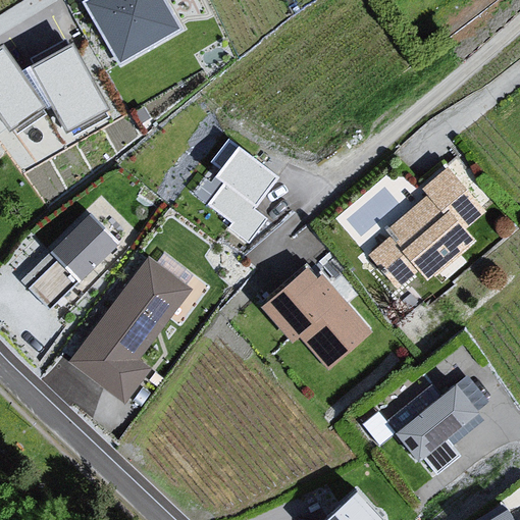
[(83,0),(81,1),(118,66),(178,27),(162,0),(83,0)]
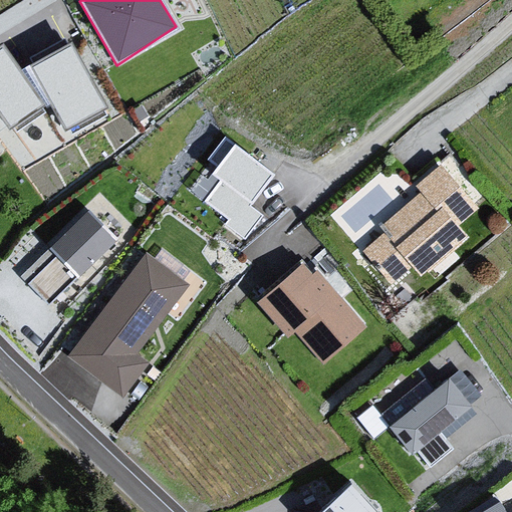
[(75,43),(36,65),(70,126),(109,104),(75,43)]
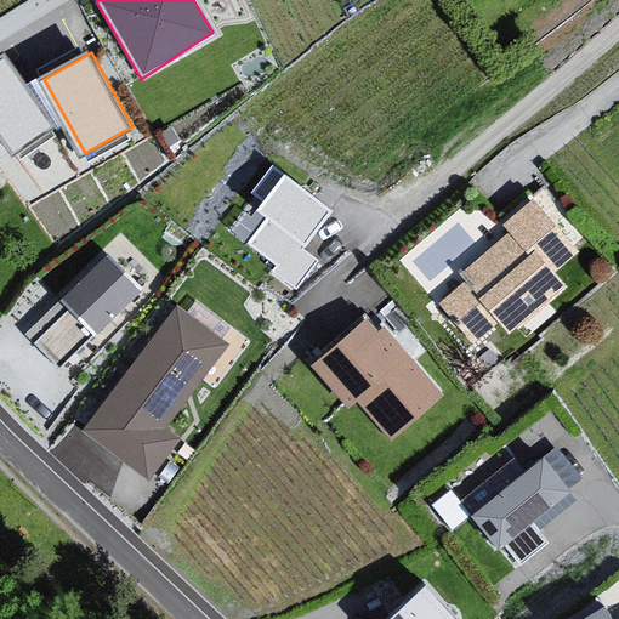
[(56,125),(6,54),(0,57),(0,132),(15,153),(56,125)]
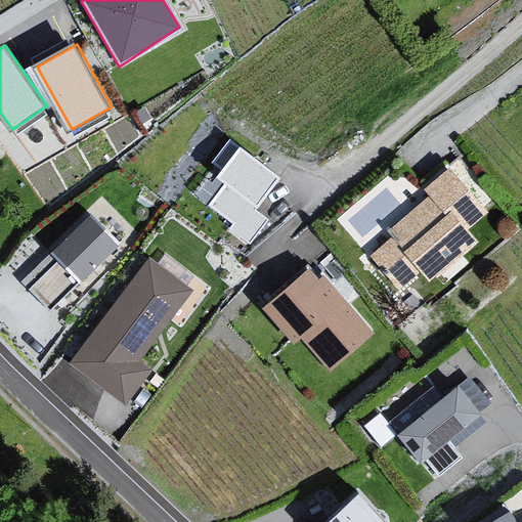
[(283,176),(242,145),(219,175),(228,182),(213,202),(237,220),(233,225),(253,240),(271,216),(259,207),(283,176)]
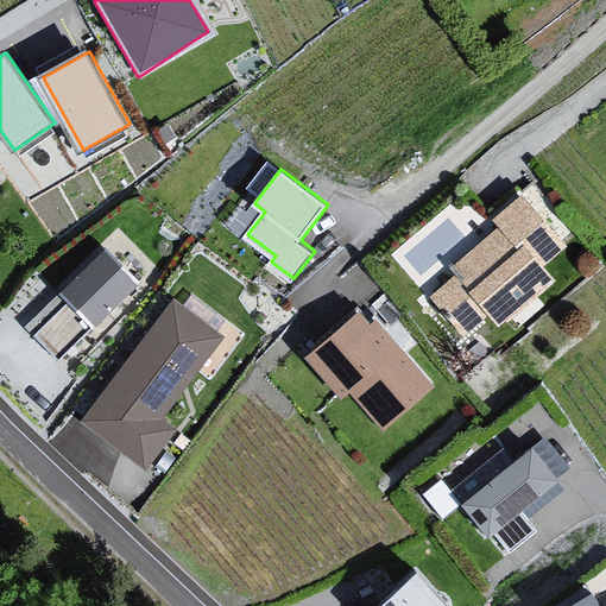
[(454,276),(428,297),(458,333),(487,319),(507,332),(556,284),(543,270),(569,250),(521,193),(492,216),(497,229),(447,269),(454,276)]
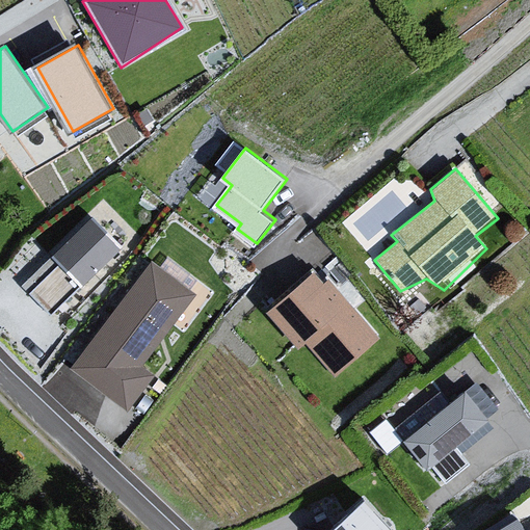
[(91,210),(52,250),(81,280),(121,239),(91,210)]
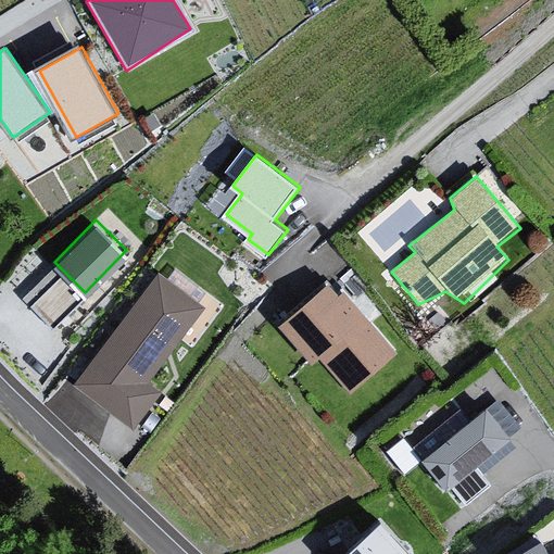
[(156,271),(73,383),(136,431),(162,393),(149,387),(204,306),(156,271)]
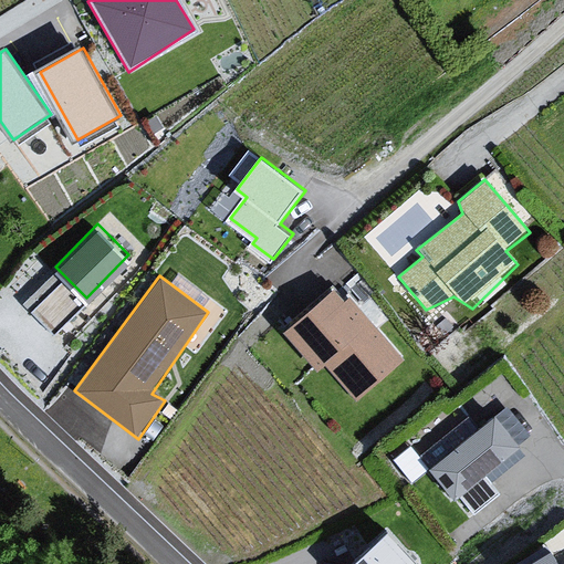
[(330,289),(281,330),(315,372),(325,365),(356,403),(406,362),(348,298),(342,301),(330,289)]
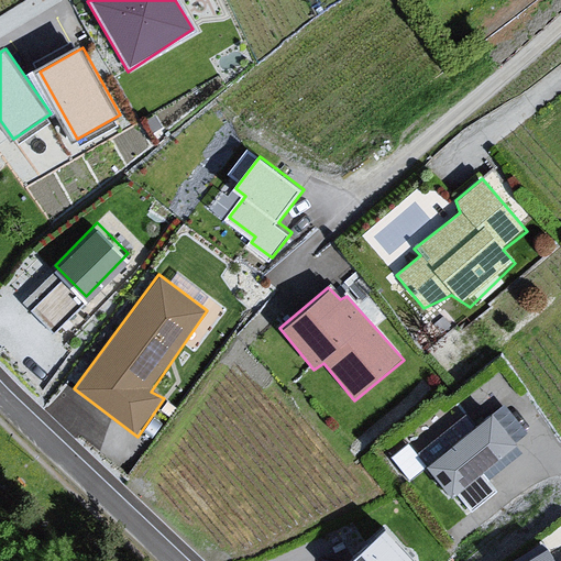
[(482,416),(419,465),(449,499),(513,447),(482,416)]
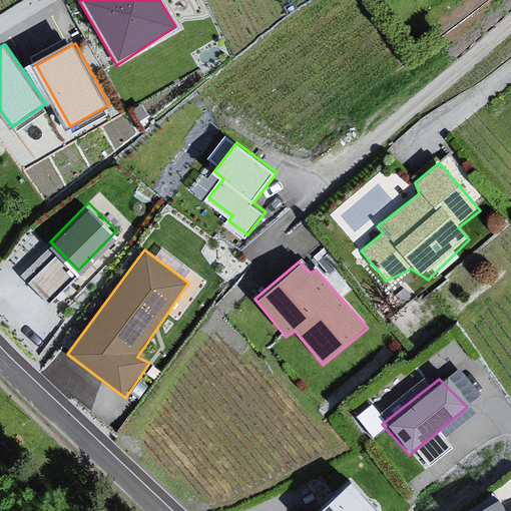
[(374,510),(378,508),(351,478),(314,510),(374,510)]
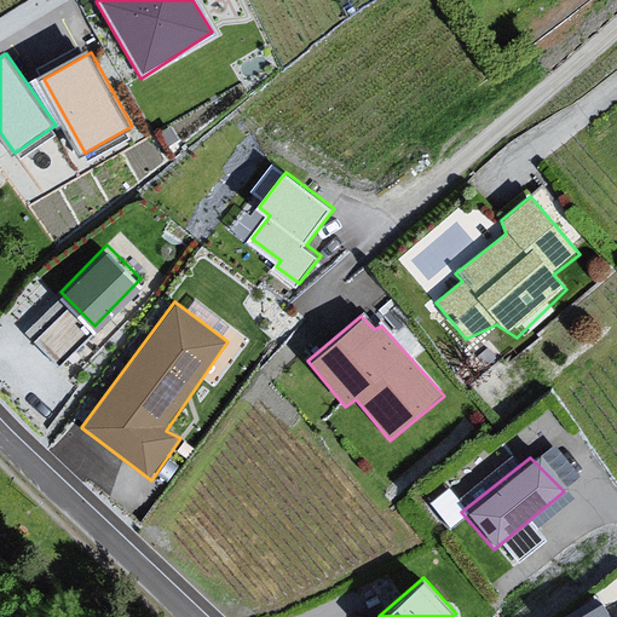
[(558,616),(613,616),(612,615),(599,593),(558,616)]
